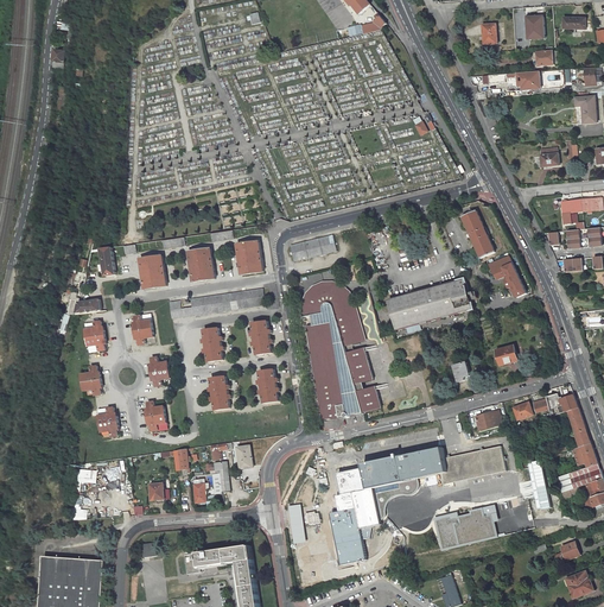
[(347,0),(351,5),(353,4),(358,12),(368,4),(366,0),(347,0)]
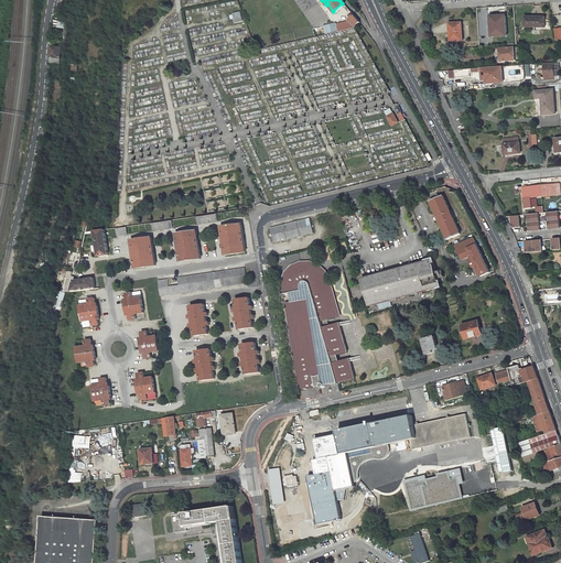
[(229,13),(230,22),(240,21),(239,11),(229,13)]
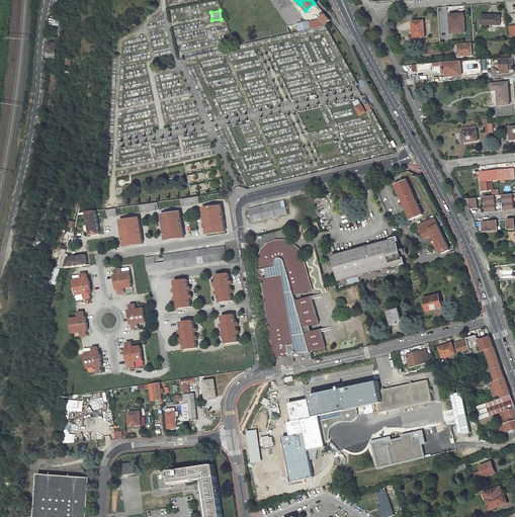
[(320,15),(325,22),(328,19),(323,13),(320,15)]
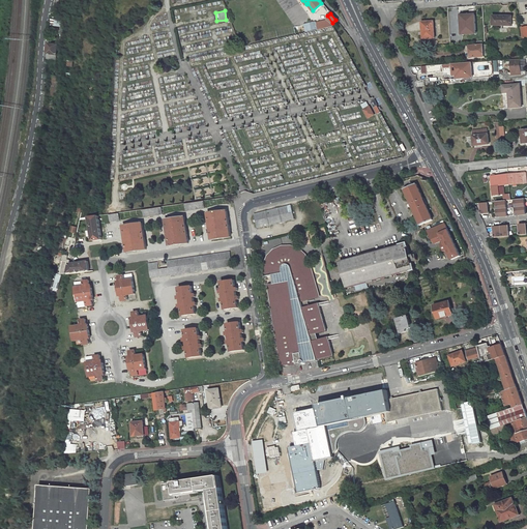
[(456,17),(457,36),(472,35),(470,16),(456,17)]
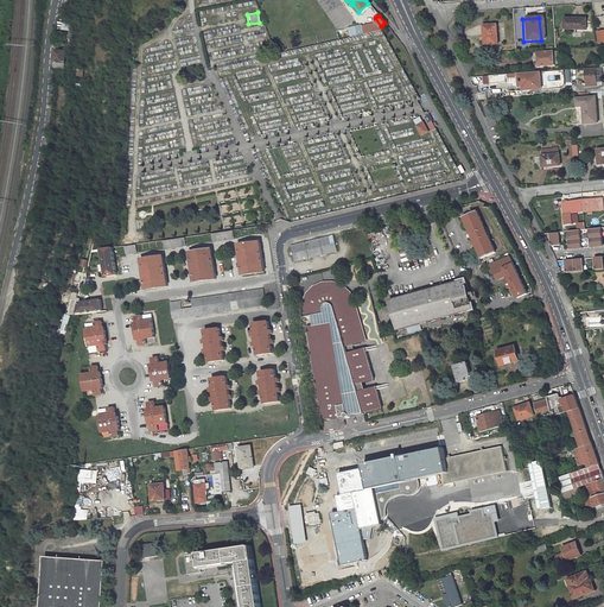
[(560,31),(584,31),(584,20),(560,19),(560,31)]
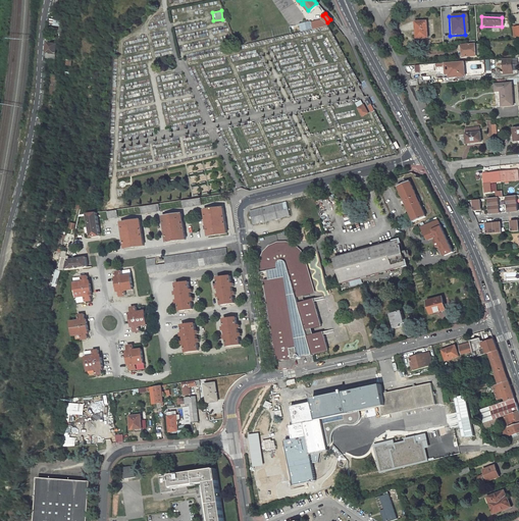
[(425,36),(423,19),(413,20),(414,37),(425,36)]
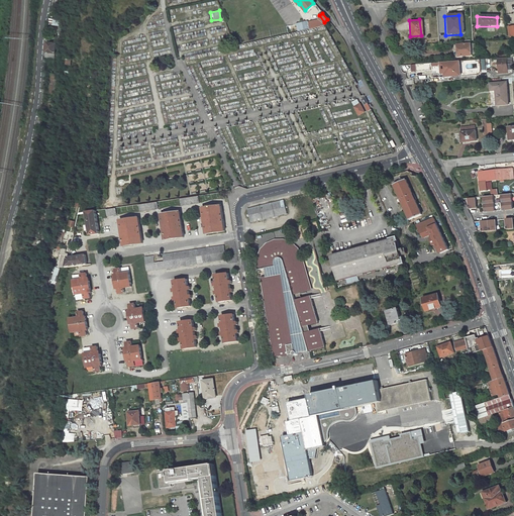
[(45,41),(44,52),(53,53),(54,42),(45,41)]
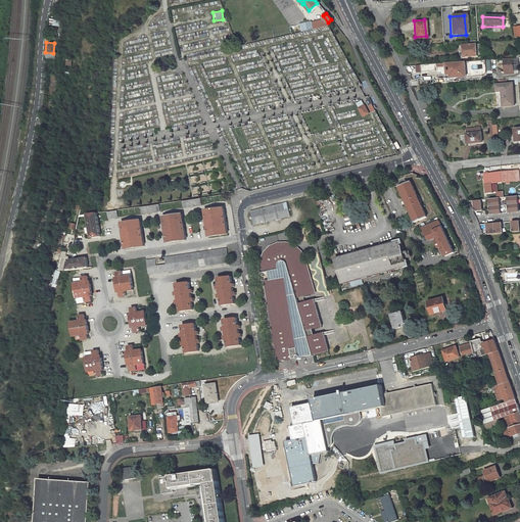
[(475,57),(474,45),(461,46),(462,58),(475,57)]
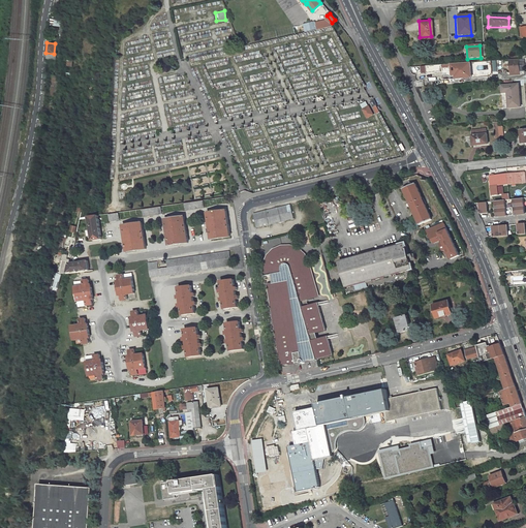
[(451,79),(471,78),(470,62),(450,63),(451,79)]
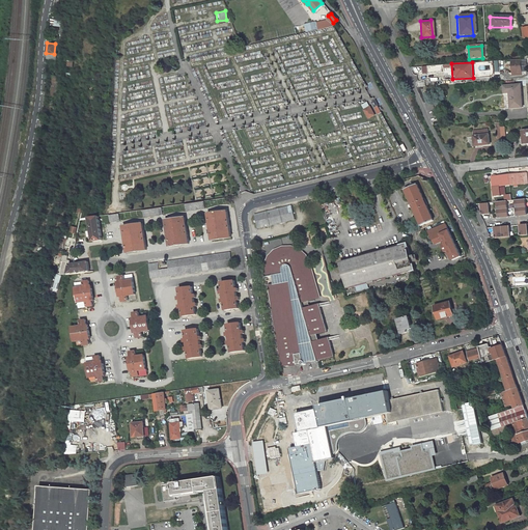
[(509,63),(510,75),(520,74),(519,62),(509,63)]
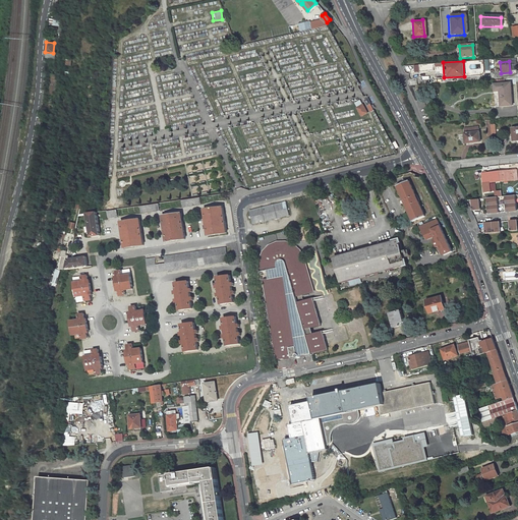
[(443,62),(412,64),(413,71),(443,69),(443,62)]
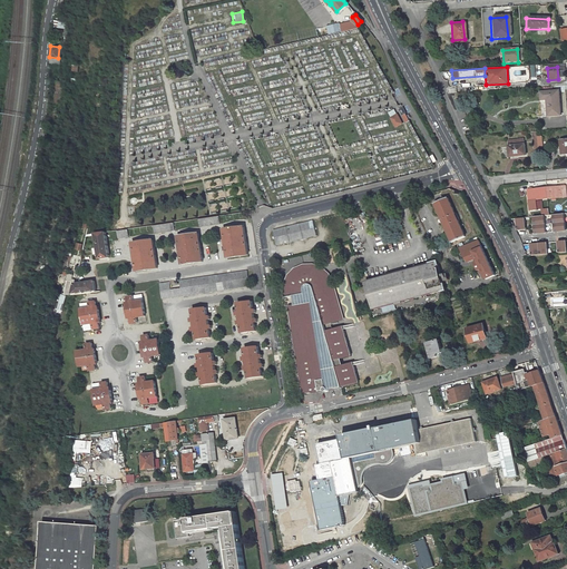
[(544,99),(545,117),(558,117),(556,91),(537,92),(538,99),(544,99)]
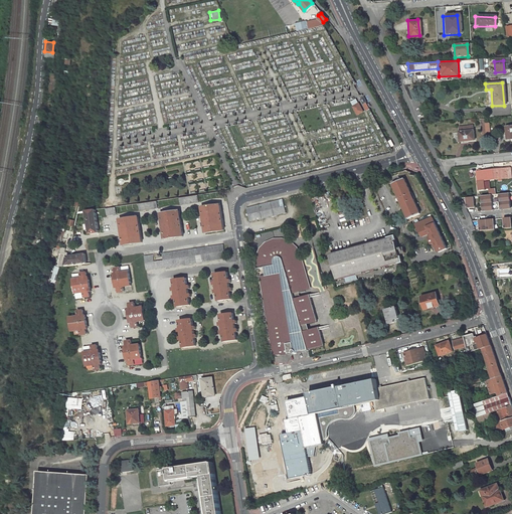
[(364,107),(365,110),(368,108),(362,97),(359,99),(364,107)]
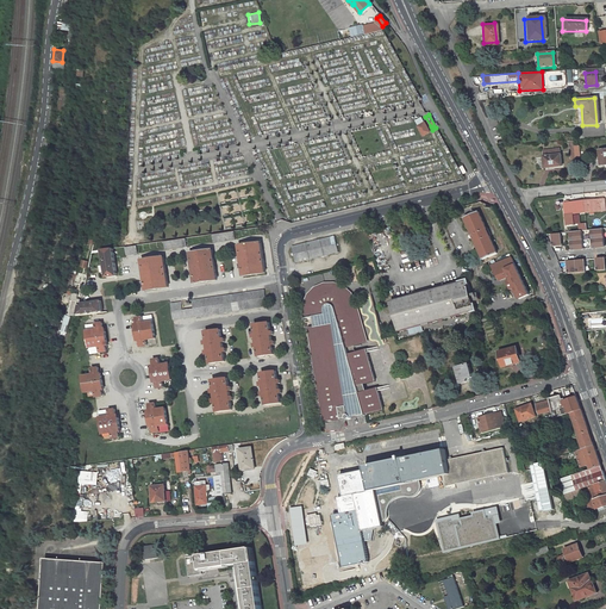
[(423,122),(416,125),(422,135),(428,131),(423,122)]
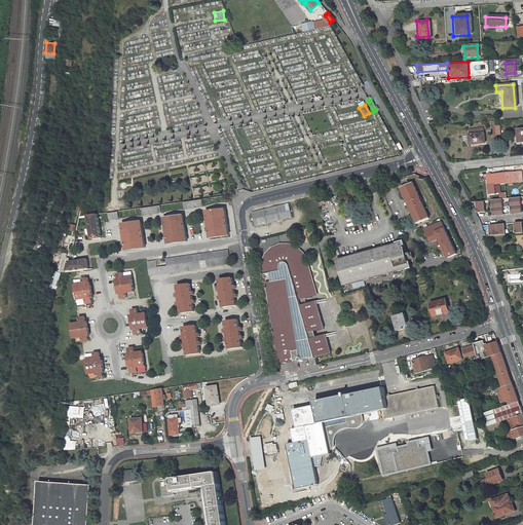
[(468,145),(483,144),(482,134),(481,134),(481,128),(467,130),(468,135),(467,135),(468,145)]
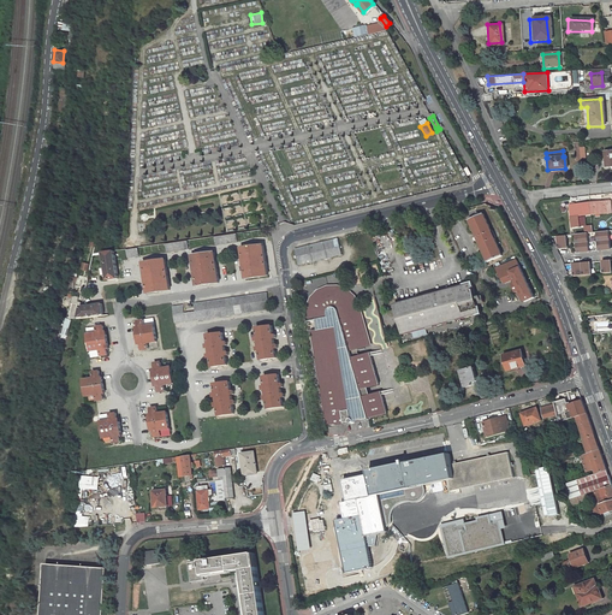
[(608,213),(607,201),(587,205),(588,216),(608,213)]
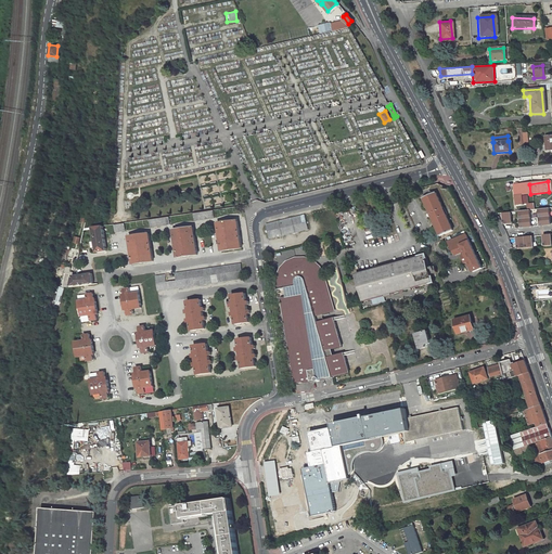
[(529,184),(511,185),(512,196),(530,194),(529,184)]
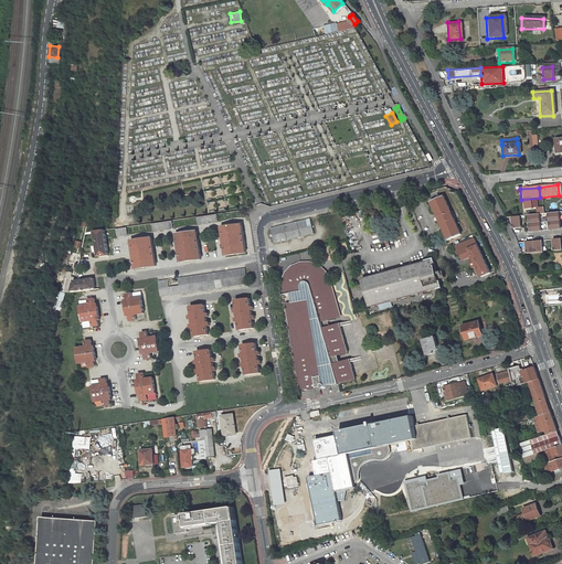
[(428,200),(446,238),(459,233),(442,194),(428,200)]
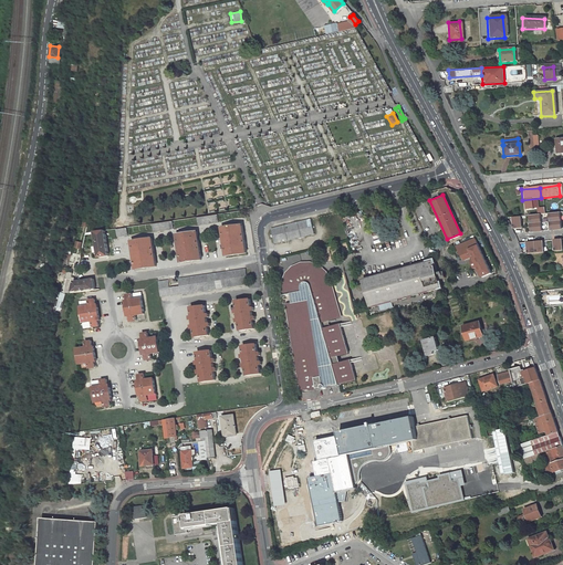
[(215,212),(195,216),(196,223),(216,221),(215,212)]
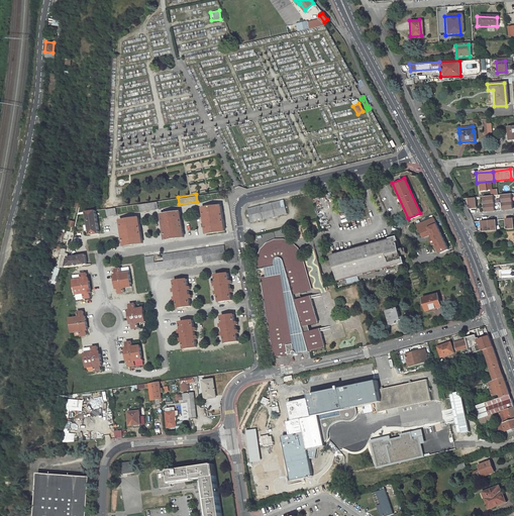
[(501,194),(501,210),(512,209),(511,194),(501,194)]
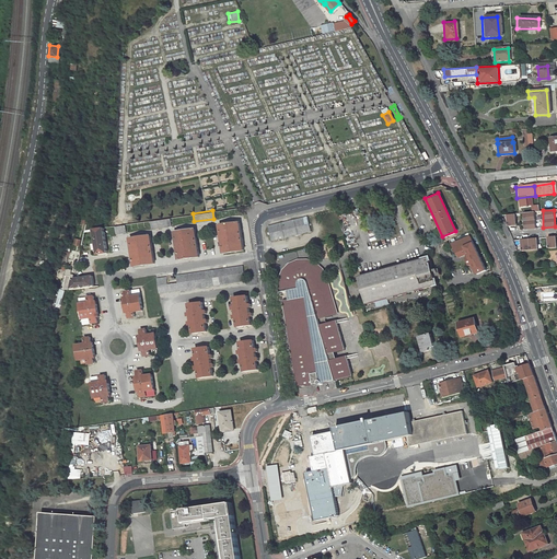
[(534,211),(522,212),(523,229),(535,229),(534,211)]
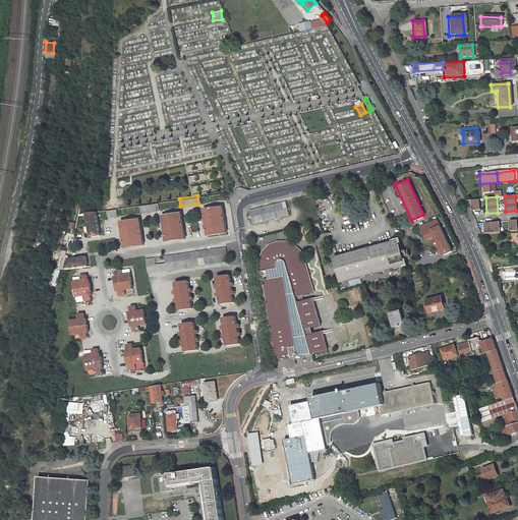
[(470,199),(471,211),(479,210),(478,198),(470,199)]
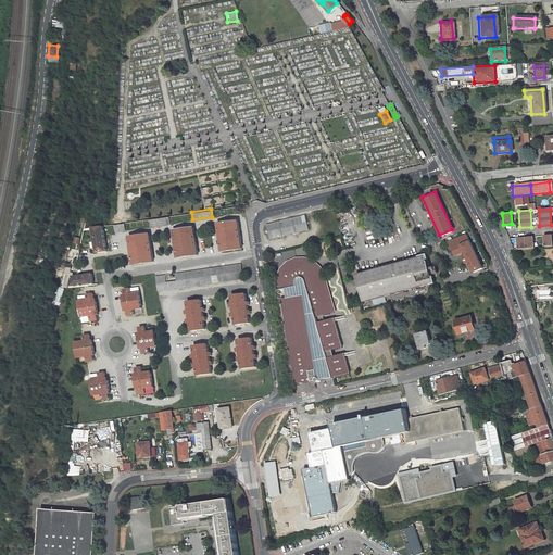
[(149,226),(168,224),(167,215),(148,218),(149,226)]
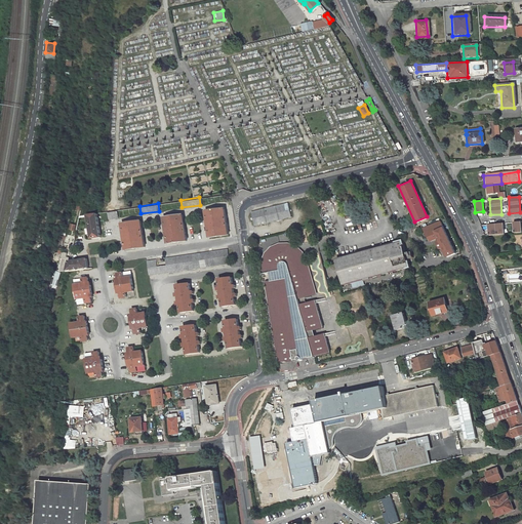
[(282,203),(249,210),(252,225),(285,216),(282,203)]
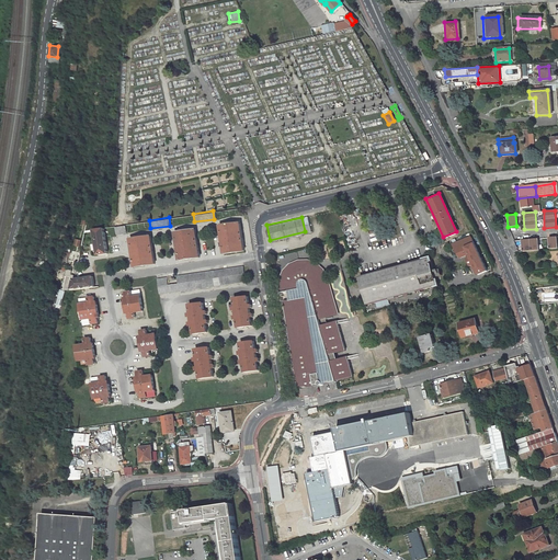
[(221,253),(242,250),(238,221),(217,225),(221,253)]
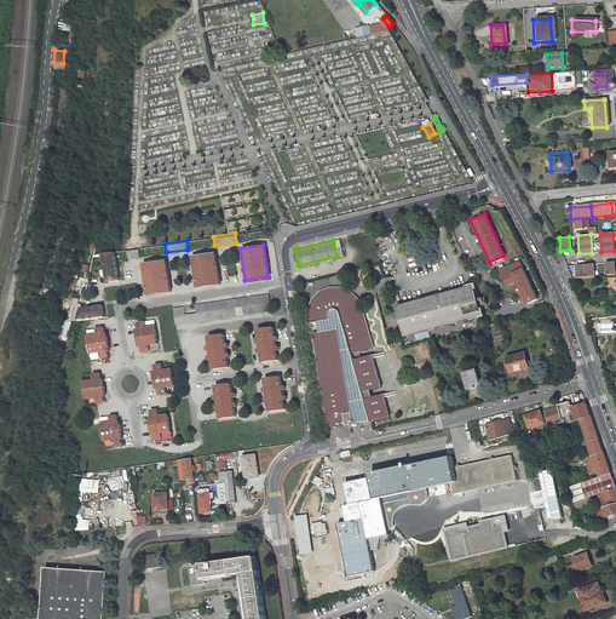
[(126,258),(137,256),(137,252),(139,251),(139,247),(125,250),(126,258)]
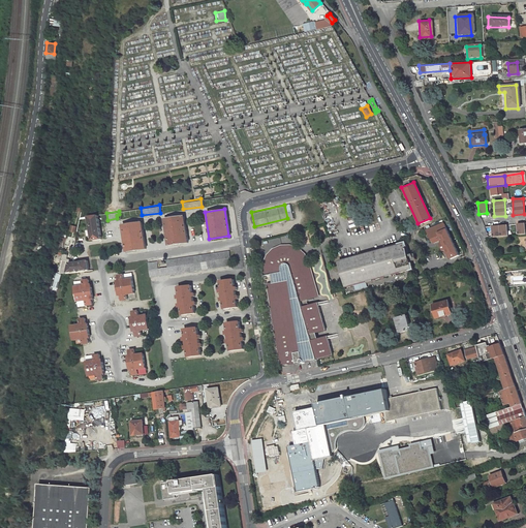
[(99,239),(95,214),(87,215),(90,240),(99,239)]
